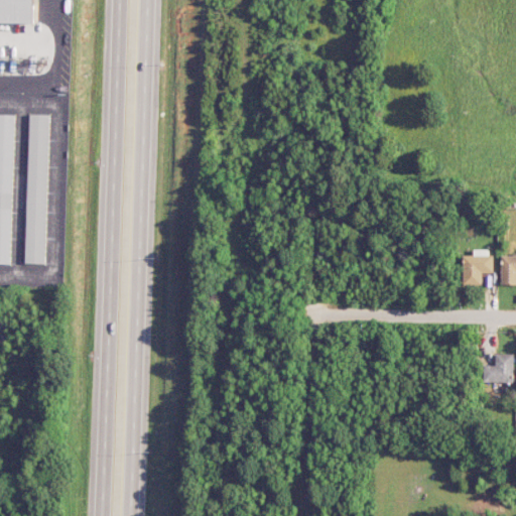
[(0,21),(0,0),(32,0),(32,21),(0,21)]
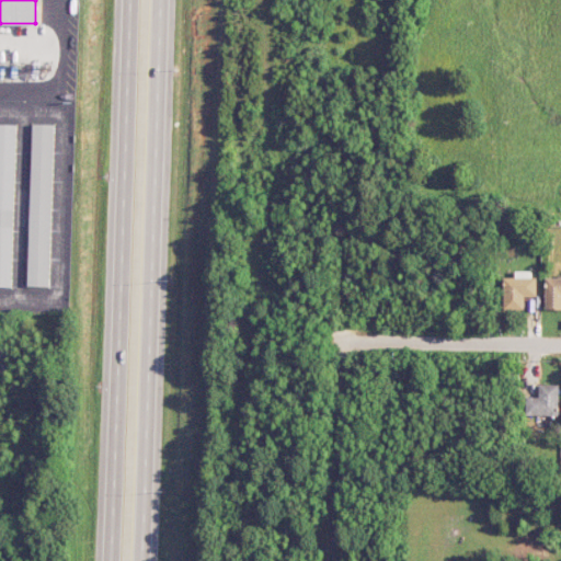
[(27,285),(32,123),(54,124),(49,286),(27,285)]
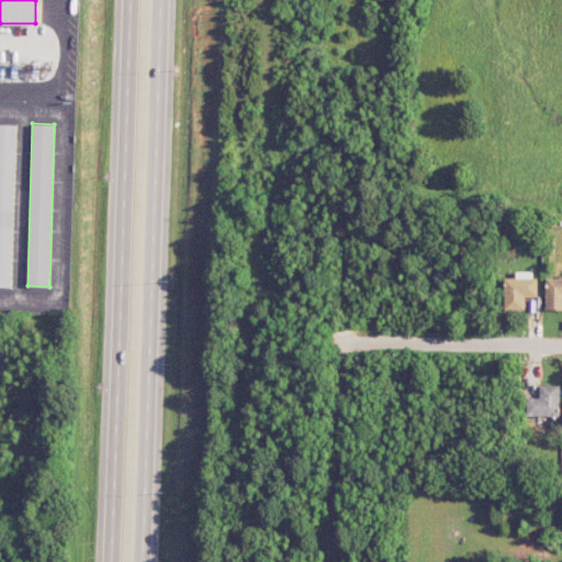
[(0,124),(15,124),(11,287),(0,287),(0,124)]
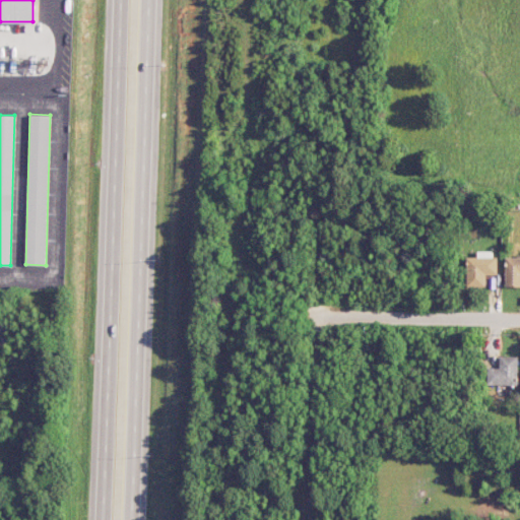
[(467,256),(467,286),(486,286),(486,275),(497,275),(497,251),(478,251),(477,257),(467,256)]
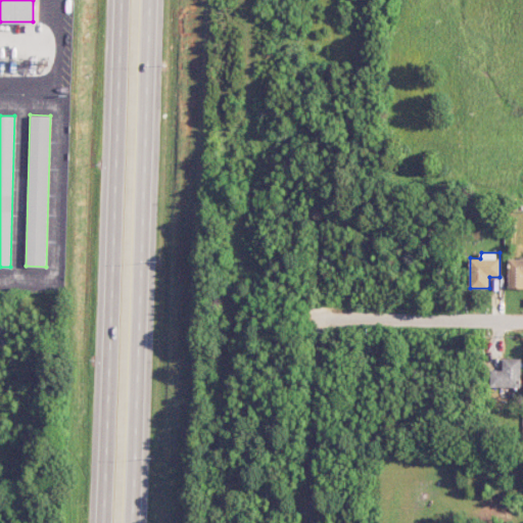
[(509,288),(522,288),(522,257),(509,258),(509,288)]
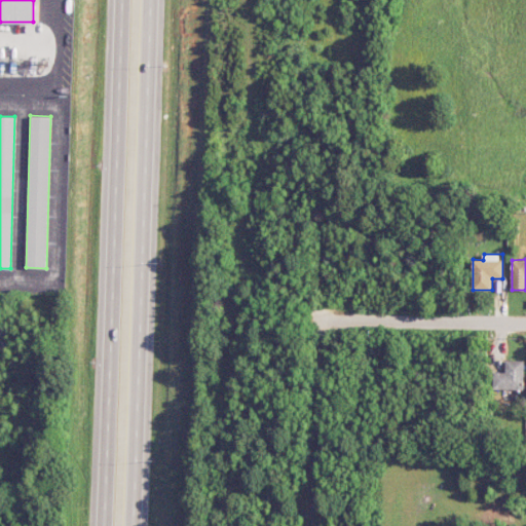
[(525,360),(506,360),(505,372),(494,372),(493,388),(524,389),(525,360)]
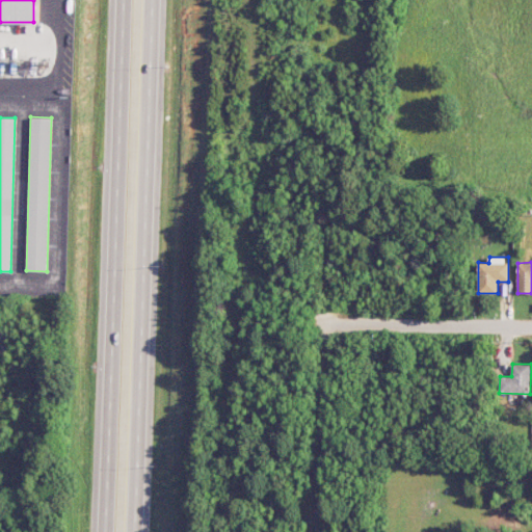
All buildings are outlined.
